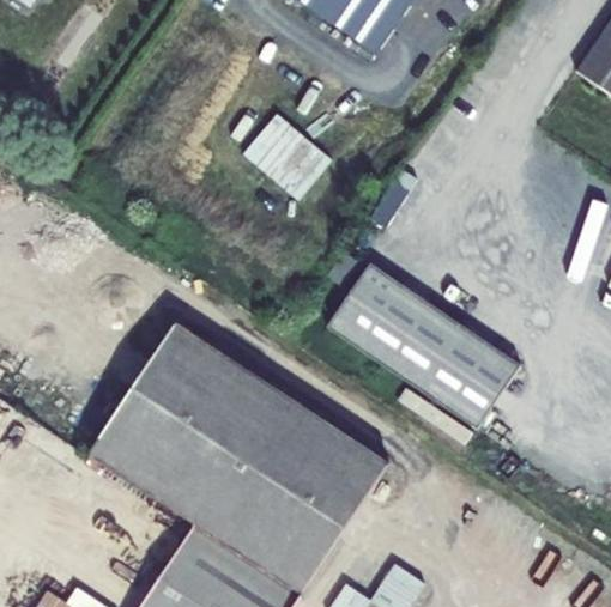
[(294,0),(370,53),(407,0),(294,0)]
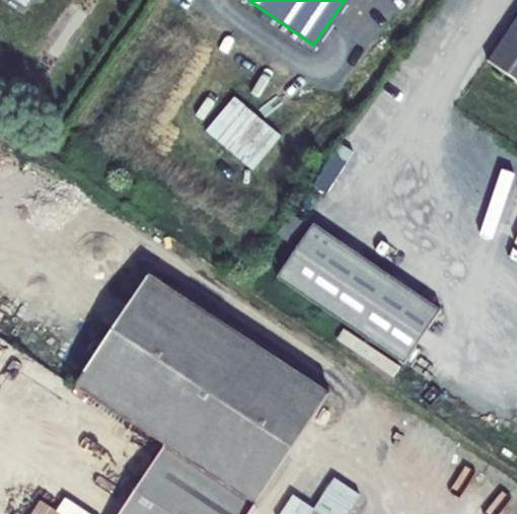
[(516,15),(486,62),(516,83),(516,15)]
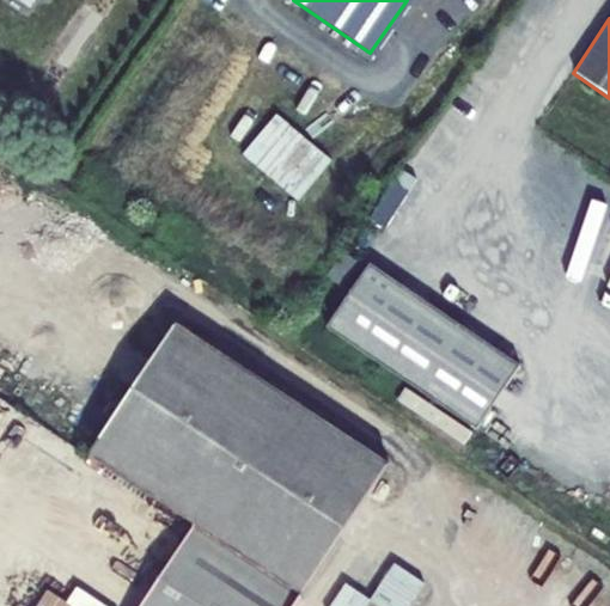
[(325,325),(477,428),(519,363),(368,262),(325,325)]
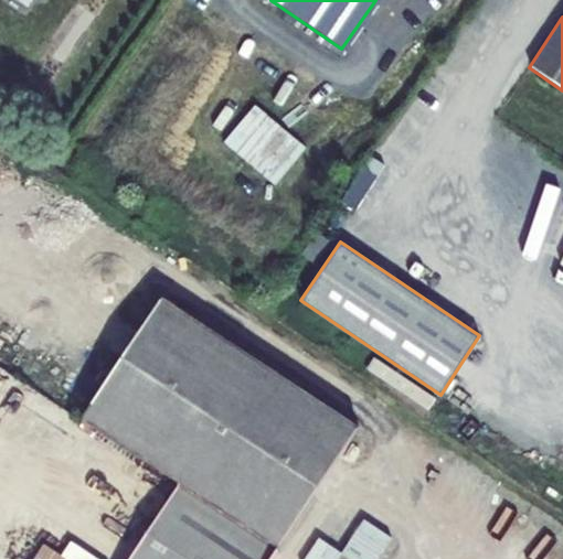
[(178,481),(276,546),(357,425),(161,296),(81,417),(178,481)]
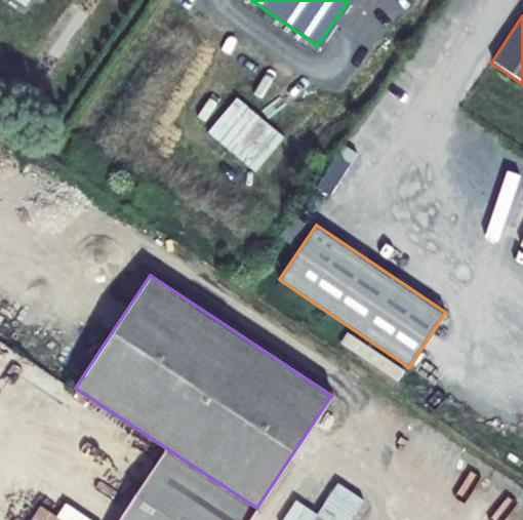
[(247,519),(256,508),(165,447),(116,519),(247,519)]
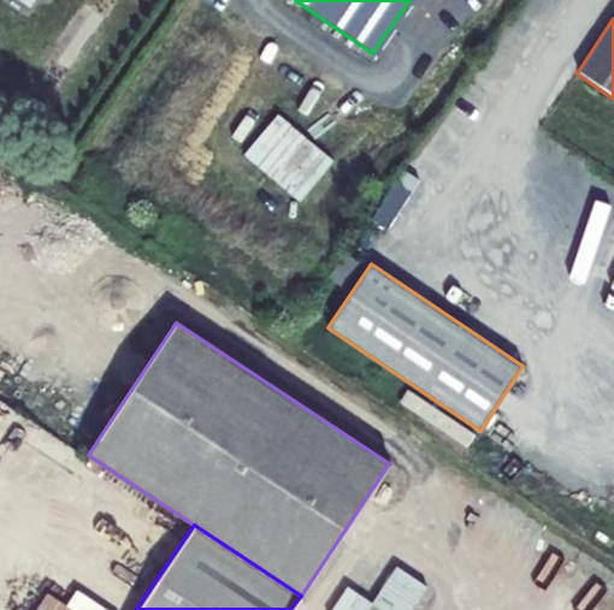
[(344,582),(326,609),(407,609),(425,582),(394,562),(370,599),(344,582)]
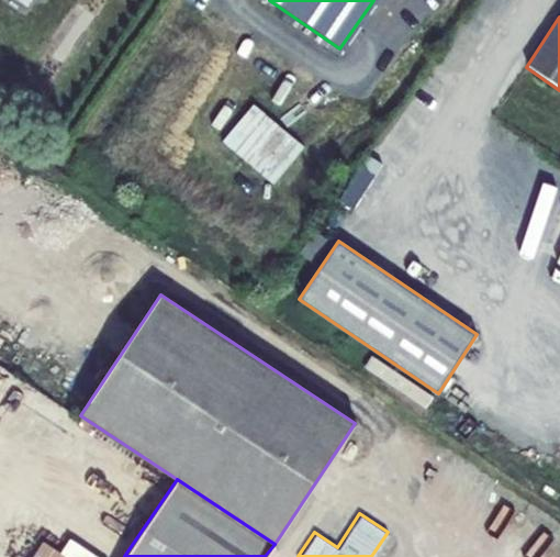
[(104,556),(105,556),(68,536),(62,549),(40,537),(29,556),(104,556)]
